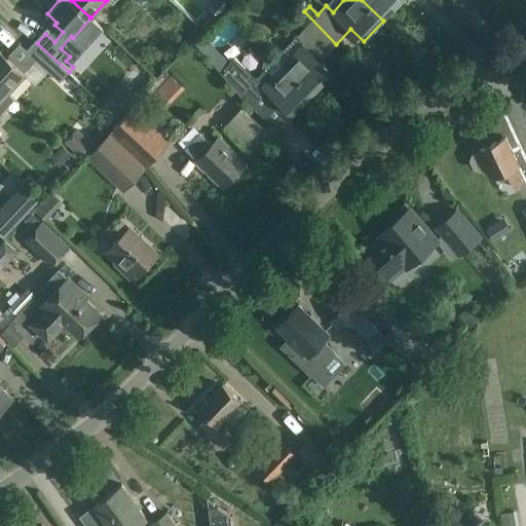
[(362,0),(383,21),(403,0),(362,0)]
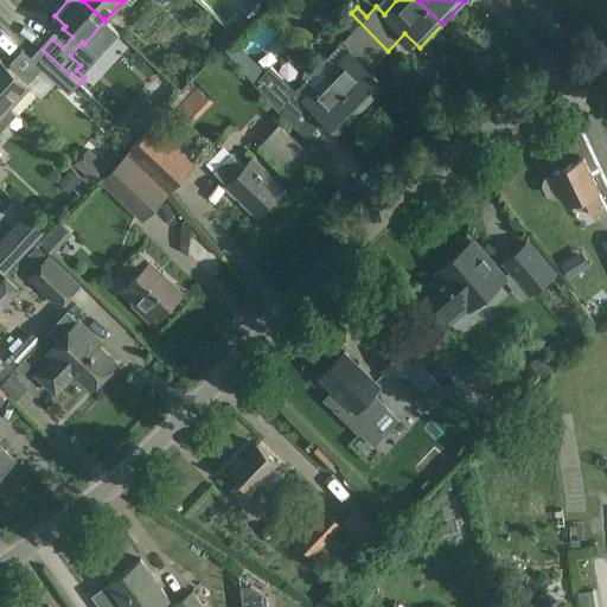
[(328,72),(363,107),(385,84),(370,70),(388,51),(351,13),(350,14),(359,24),(342,43),(350,50),(328,72)]
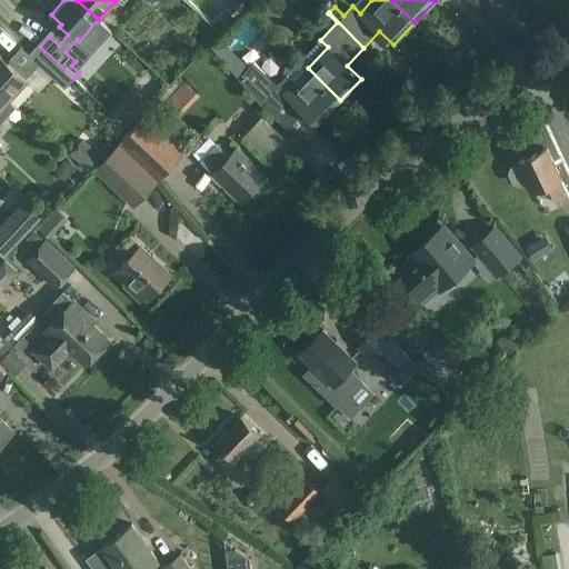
[(0,53),(0,91),(9,100),(28,79),(27,78),(39,65),(65,89),(75,78),(40,47),(30,57),(31,58),(22,68),(11,58),(8,61),(0,53)]
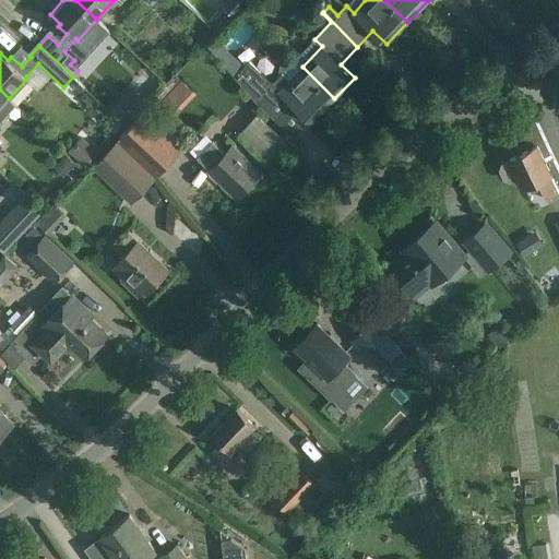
[(334,98),(302,67),(290,80),(282,72),(273,82),(249,60),(234,74),(254,100),(282,126),(292,135),(308,119),(311,122),(334,98)]
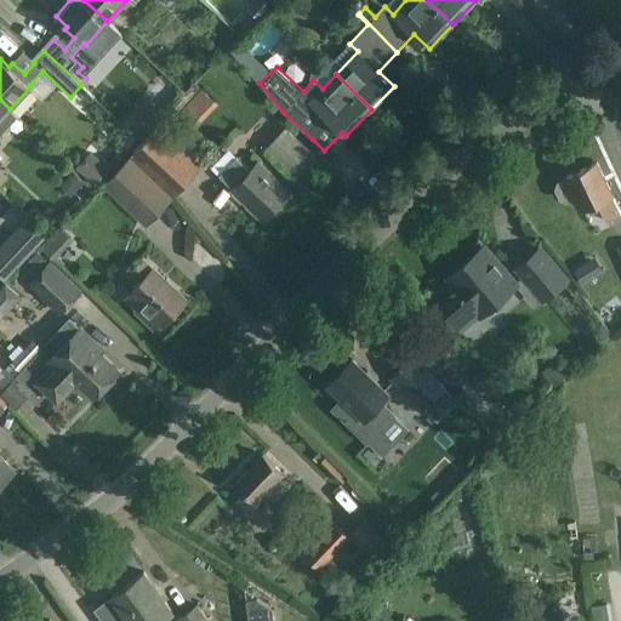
[(0,165),(4,161),(0,158),(0,143),(3,141),(0,138),(0,135),(17,117),(10,109),(0,100),(0,165)]
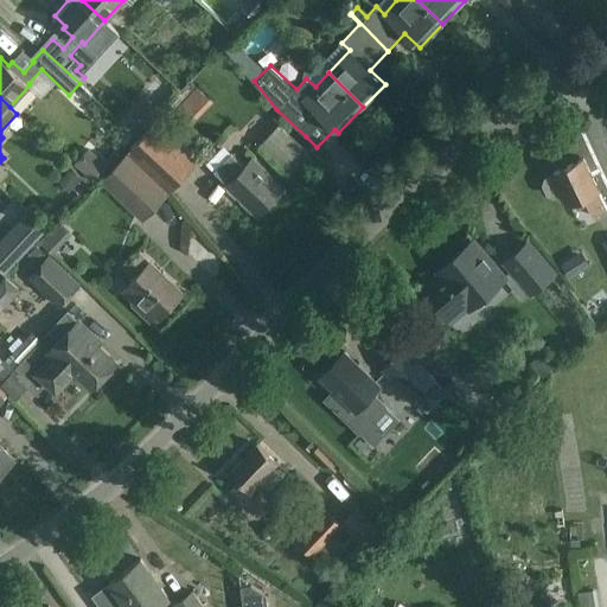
[(606,119),(606,116),(585,126),(606,177),(606,119)]
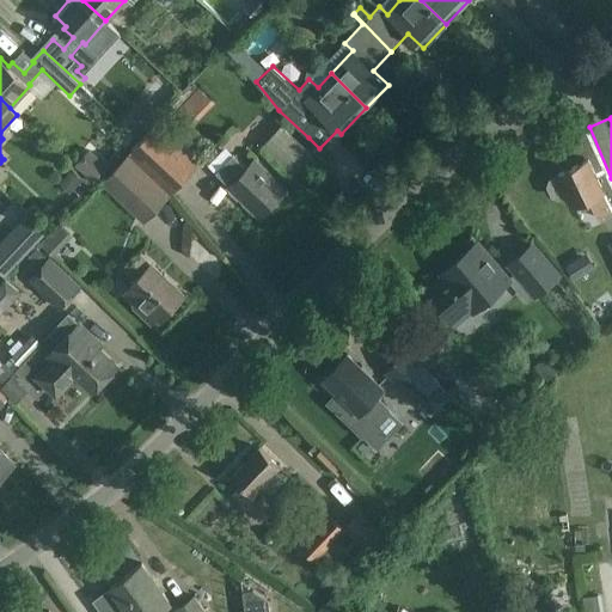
[(130,153),(171,193),(196,166),(155,127),(130,153)]
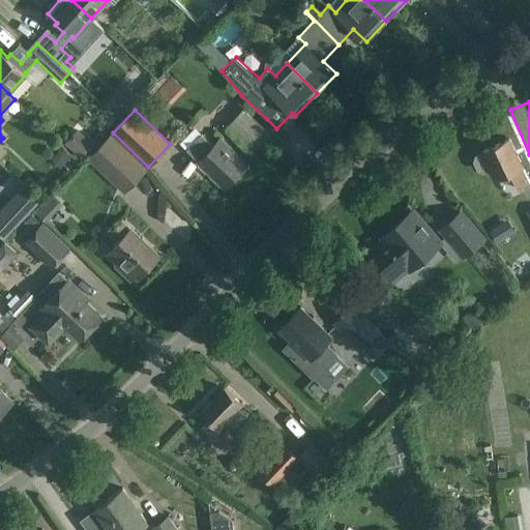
[(77,129),(64,142),(82,158),(94,145),(77,129)]
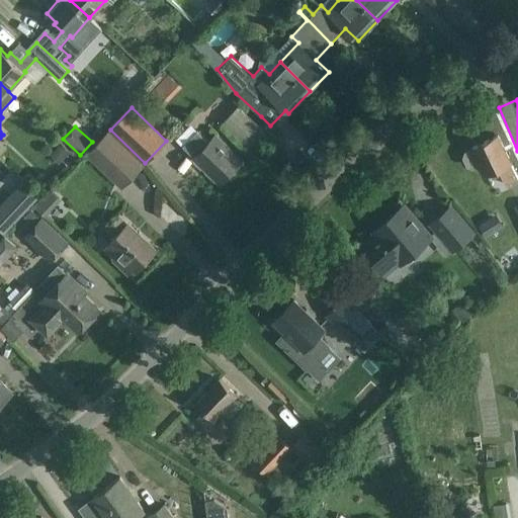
[(145,163),(110,130),(87,155),(121,187),(145,163)]
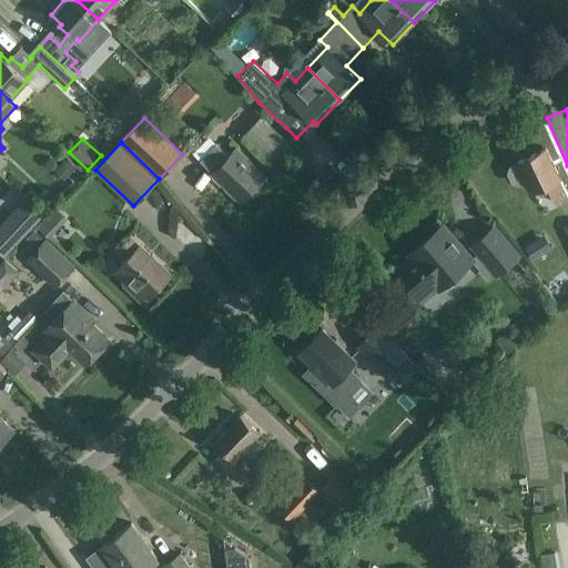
[(200,161),(212,173),(241,201),(264,175),(235,149),(229,156),(215,144),(200,161)]
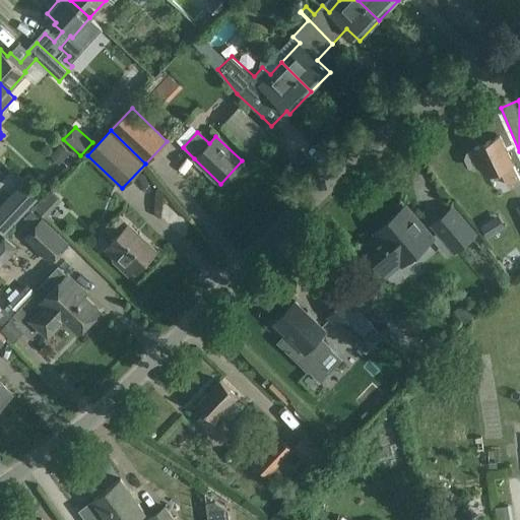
[(486,176),(499,169),(507,186),(519,180),(519,177),(500,135),(473,148),(473,149),(466,153),(464,157),(468,166),(473,168),(480,164),(486,176)]
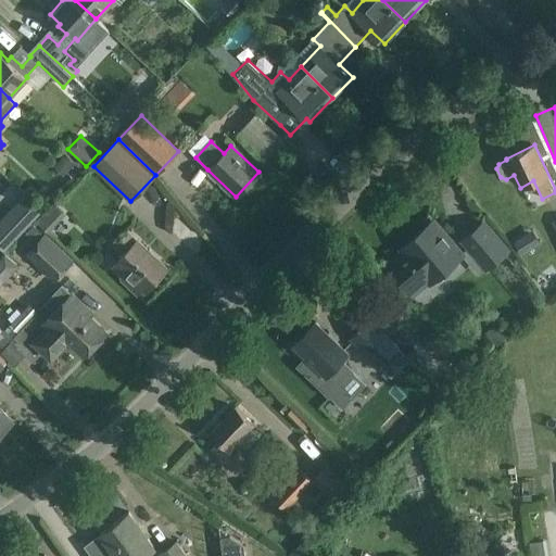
[(0,211),(14,232),(37,217),(22,196),(0,210),(0,211)]
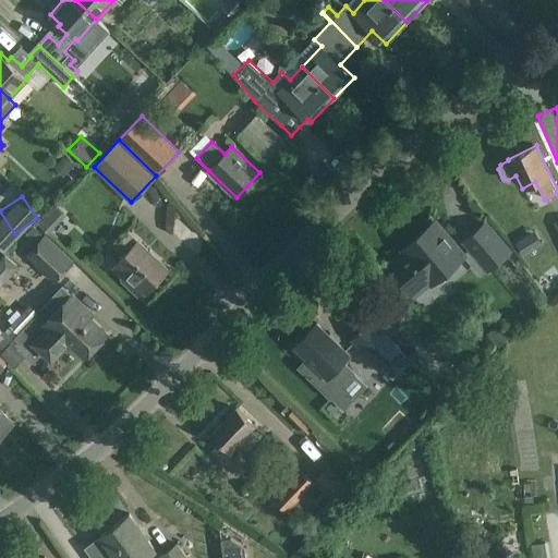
[(487,271),(512,250),(486,219),(461,241),(487,271)]
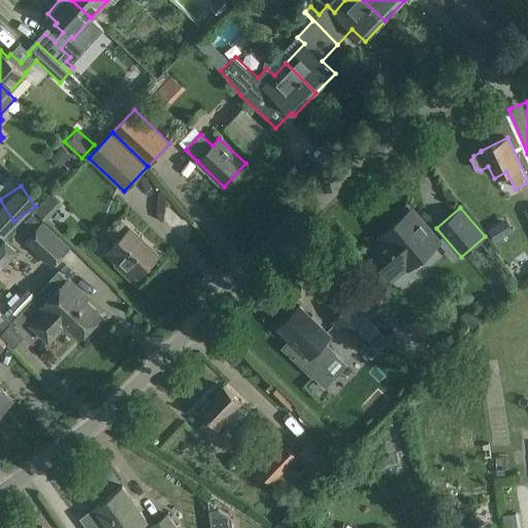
[(440,240),(413,208),(380,236),(382,238),(368,251),(393,279),(406,267),(407,268),(440,240)]
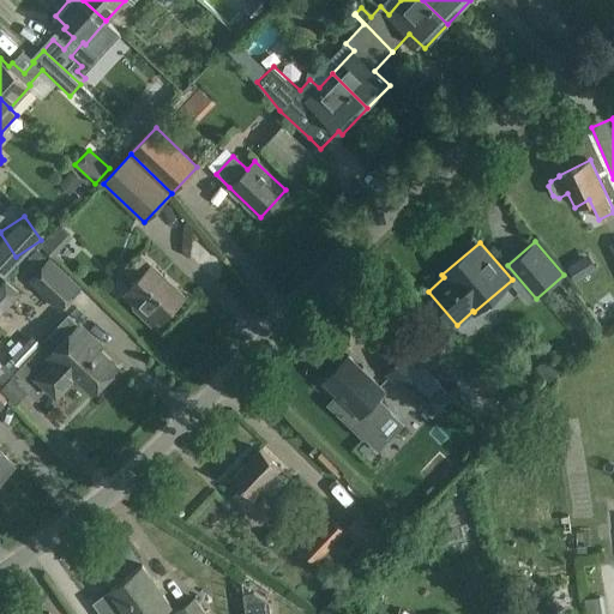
[(49,258),(49,259),(37,248),(18,269),(60,308),(80,288),(49,258)]
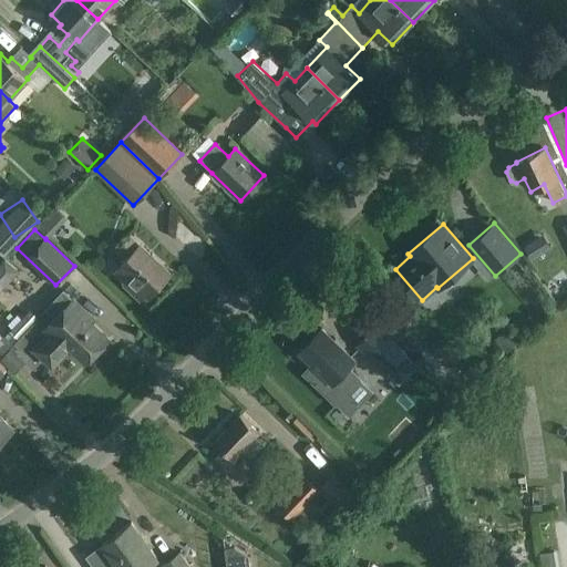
[(543,234),(524,247),(533,260),(552,247),(543,234)]
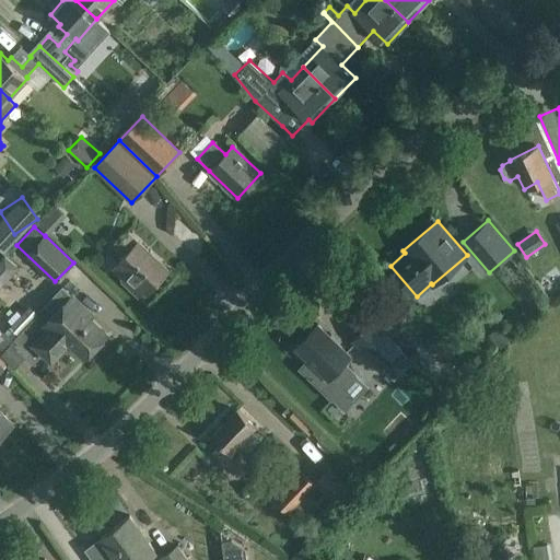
[(125,256),(112,270),(121,280),(121,281),(138,298),(144,291),(147,293),(167,270),(128,233),(115,247),(125,256)]
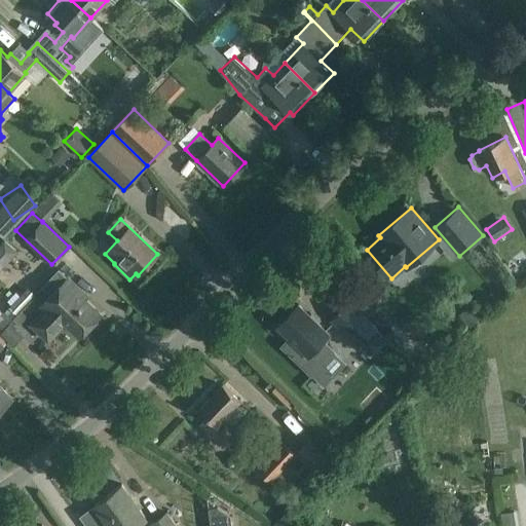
[(48,306),(31,324),(48,340),(66,323),(80,336),(101,313),(98,310),(78,292),(80,289),(68,277),(59,269),(50,277),(60,287),(51,295),(44,302),(48,306)]
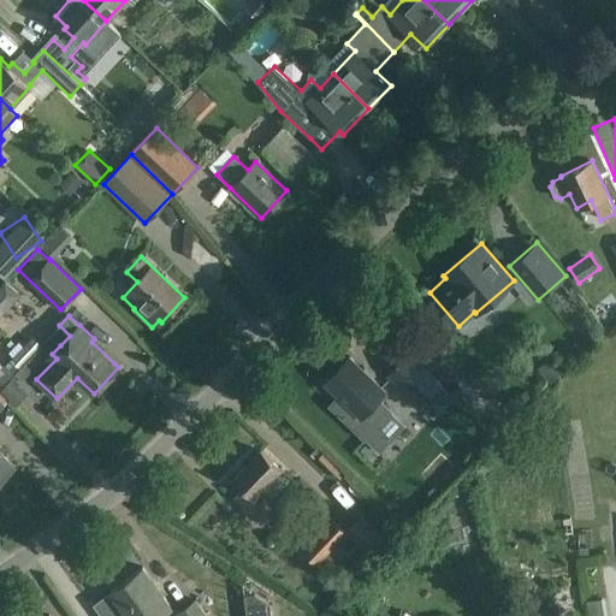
[(0,366),(7,377),(17,372),(5,353),(0,355),(0,366)]
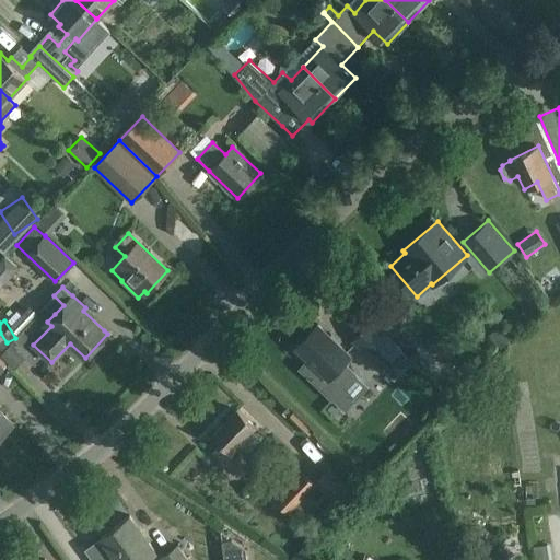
[(371,321),(353,339),(382,366),(399,349),(400,348),(371,321)]
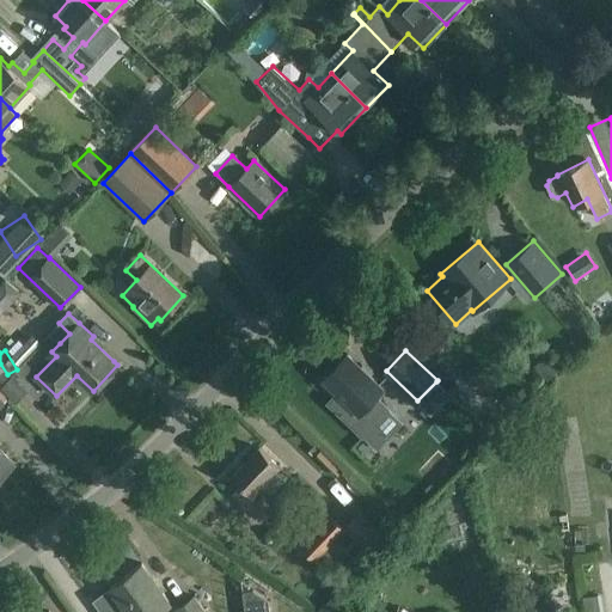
[(427,365),(445,383),(458,371),(440,352),(427,365)]
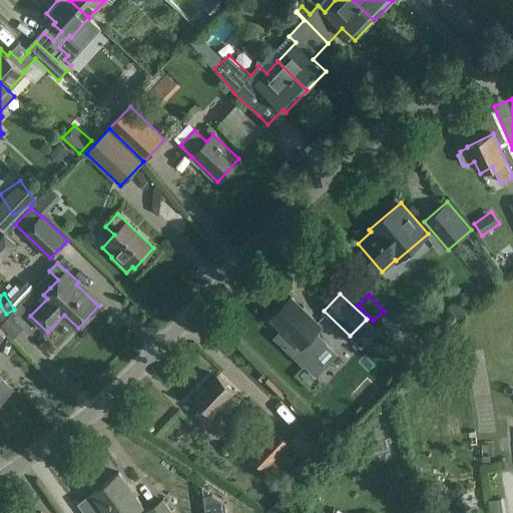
[(272,318),(284,329),(278,335),(278,340),(304,365),(326,343),(314,332),(321,324),(292,296),(272,318)]
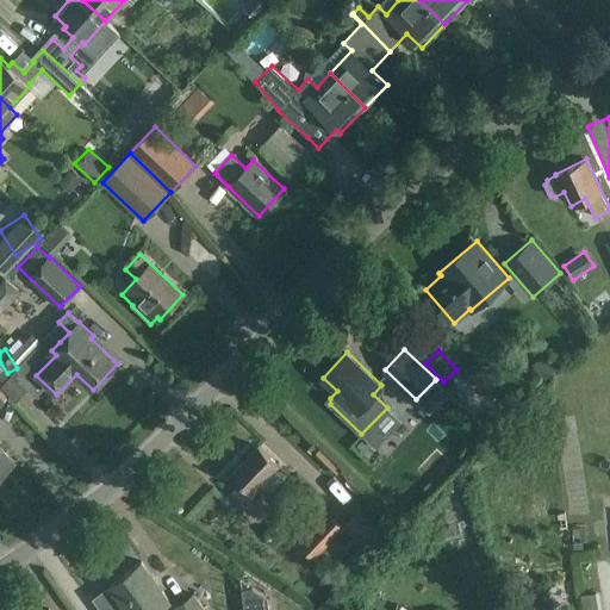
[(316,441),(309,447),(313,452),(335,474),(342,467),(321,444),(316,441)]
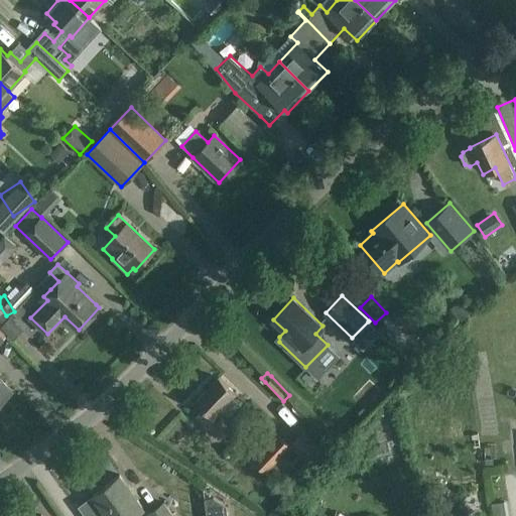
[(0,377),(0,402),(12,391),(0,377)]
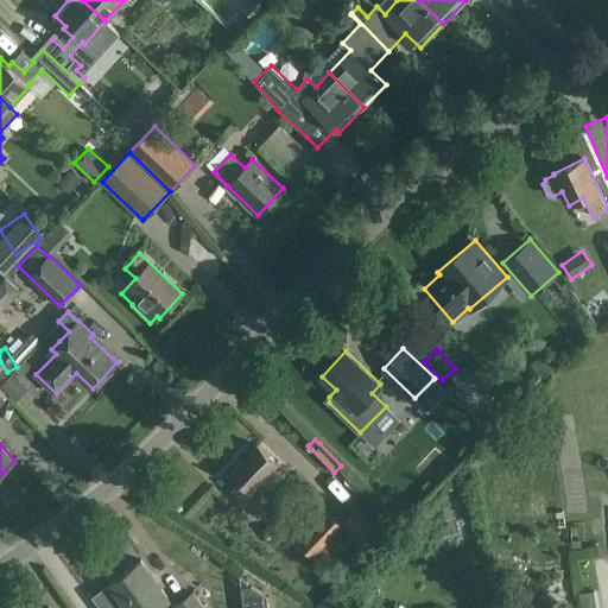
[(270,499),(257,486),(278,463),(258,444),(230,473),(239,481),(229,492),(253,515),(270,499)]
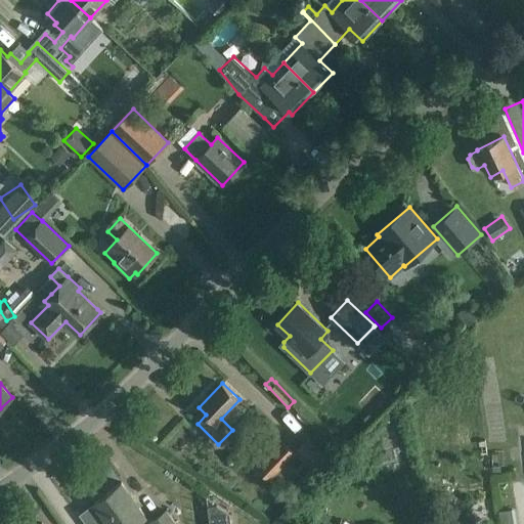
[(282,439),(256,468),(270,482),(277,474),(288,484),(307,464),(311,469),(324,454),(307,438),(295,451),(282,439)]
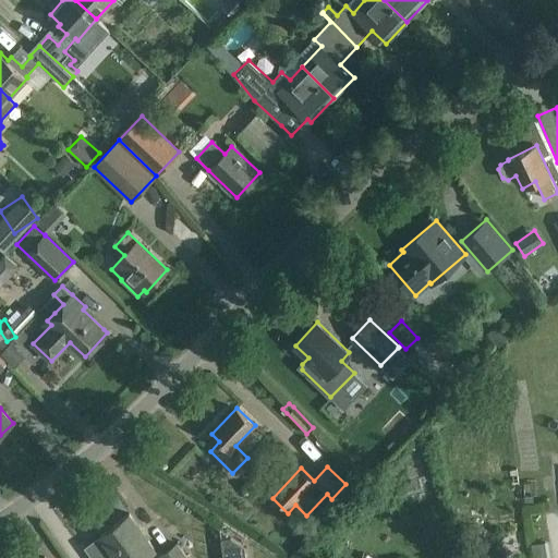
[(101,536),(86,547),(93,557),(143,557),(156,548),(131,512),(104,532),(100,534),(100,535),(101,536)]
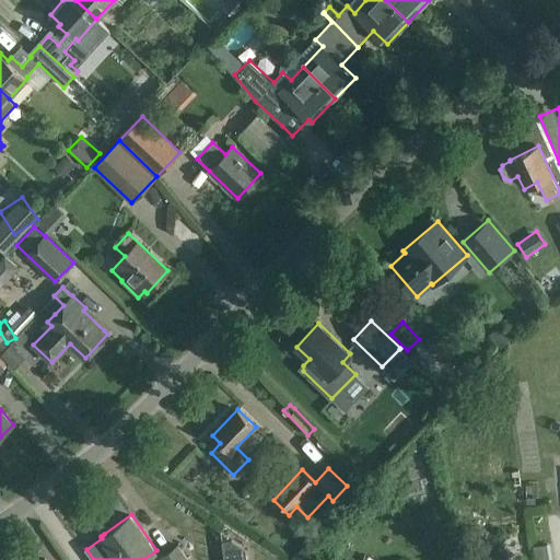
[(231,539),(222,540),(224,559),(246,559),(245,549),(231,539)]
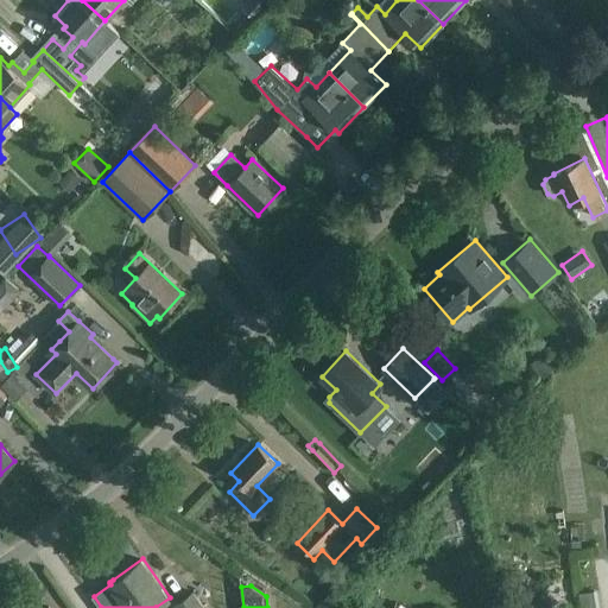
[(336,607),(349,596),(340,587),(318,607),(320,607),(336,607)]
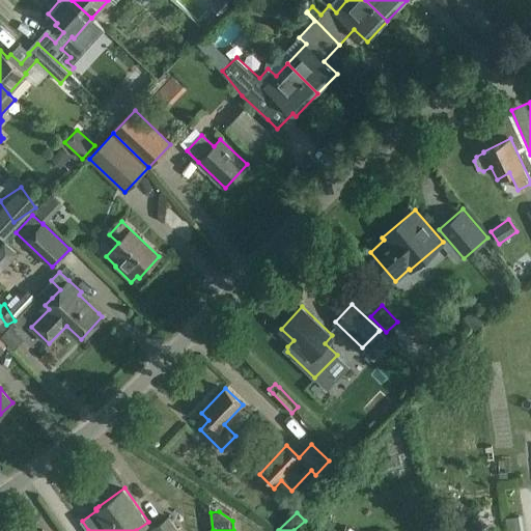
[(179,530),(169,516),(150,529),(151,530),(179,530)]
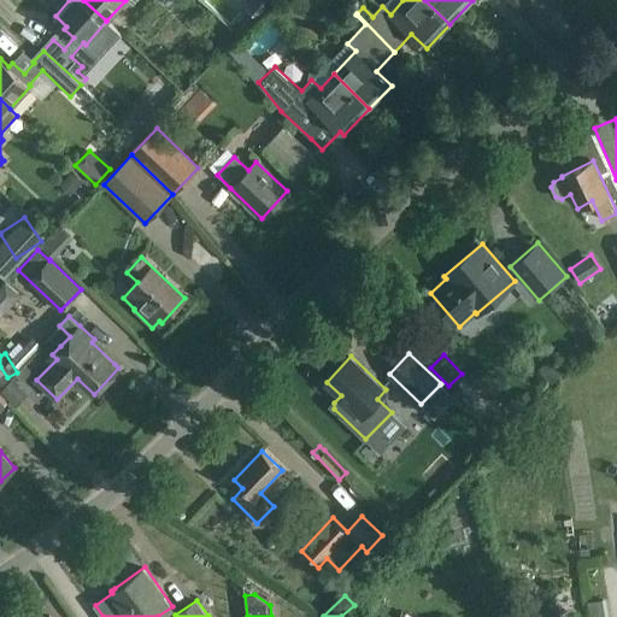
[(231,609),(233,616),(246,616),(246,606),(231,609)]
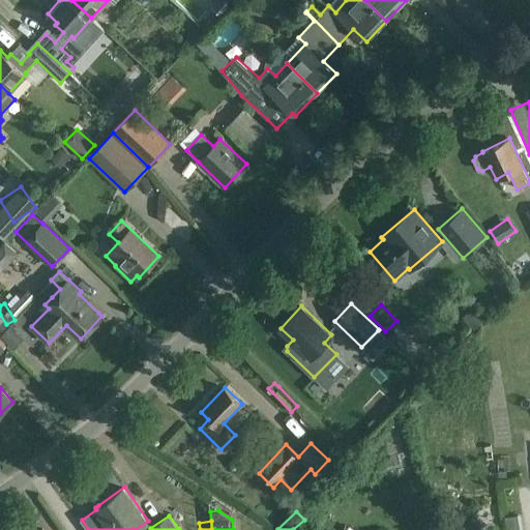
[(264,529),(265,529),(252,521),(245,529),(264,529)]
